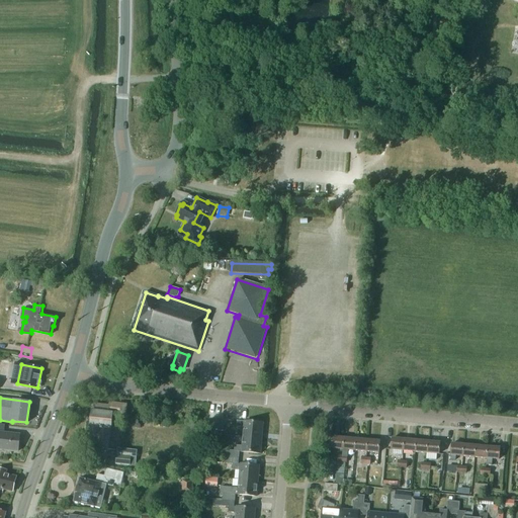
[(95,449),(107,450),(111,416),(123,417),(124,407),(109,406),(108,409),(93,407),(90,435),(96,435),(95,449)]
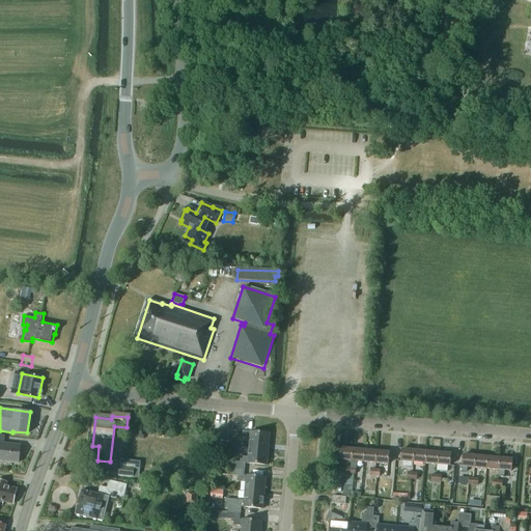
[(250,439),(249,448),(269,450),(270,435),(243,431),(243,438),(250,439)]
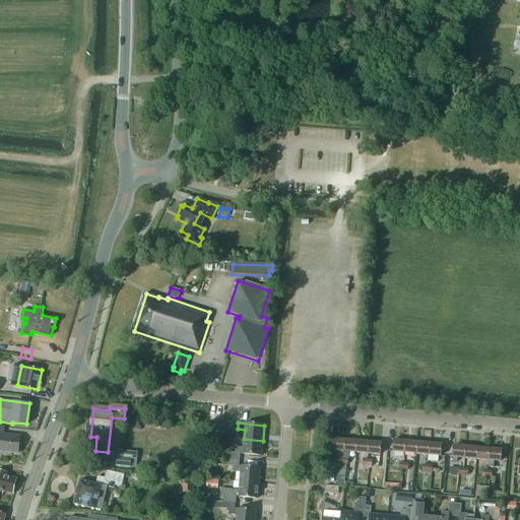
[(0,426),(0,452),(18,454),(20,436),(4,435),(5,427),(0,426)]
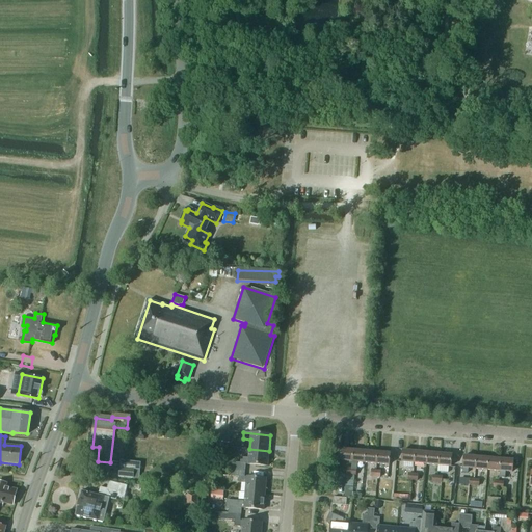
[(268,466),(269,451),(249,449),(248,458),(241,457),(241,463),(234,462),(233,469),(245,471),(245,463),(268,466)]
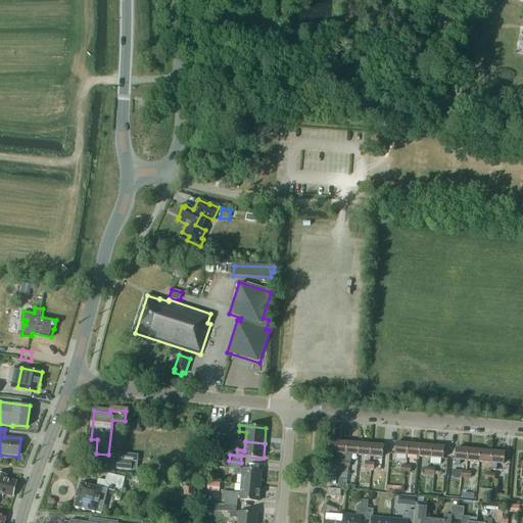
[(335,453),(346,454),(348,442),(336,441),(335,453)]
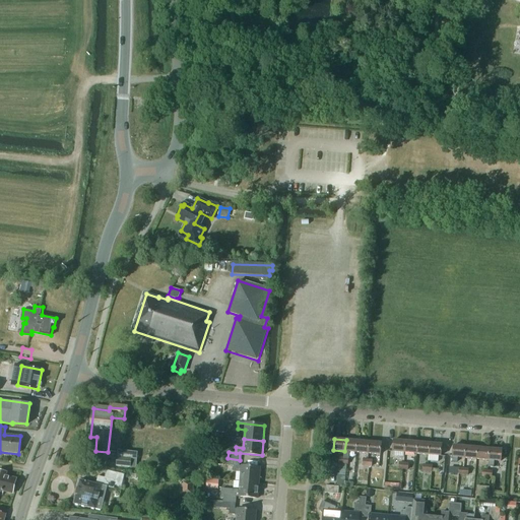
[(349,452),(356,453),(358,441),(346,440),(344,451),(344,457),(348,458),(349,452)]
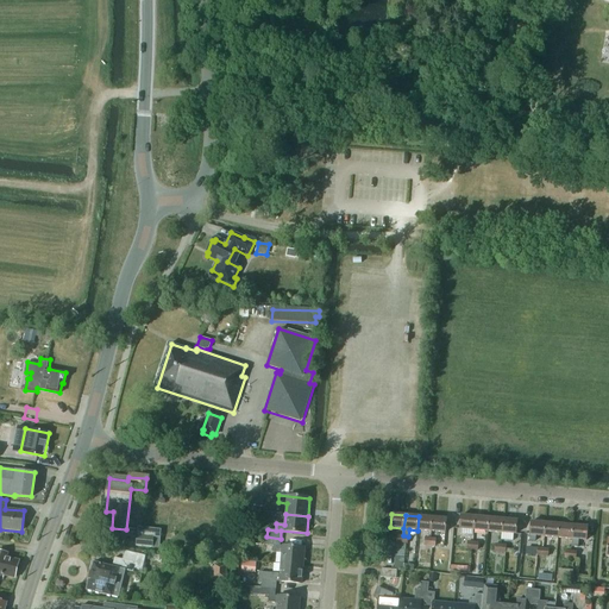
[(433,518),(419,516),(418,531),(432,532),(433,518)]
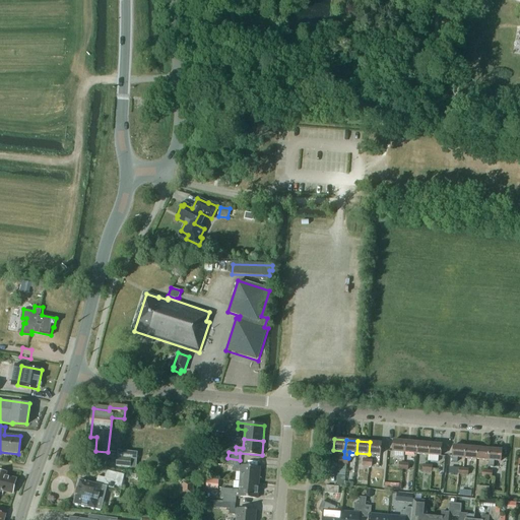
[(393,452),(405,453),(406,442),(394,441),(393,452)]
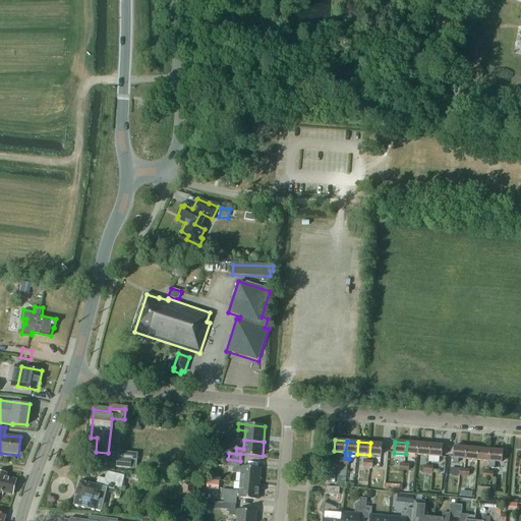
[(382,444),(370,443),(369,455),(381,456),(382,444)]
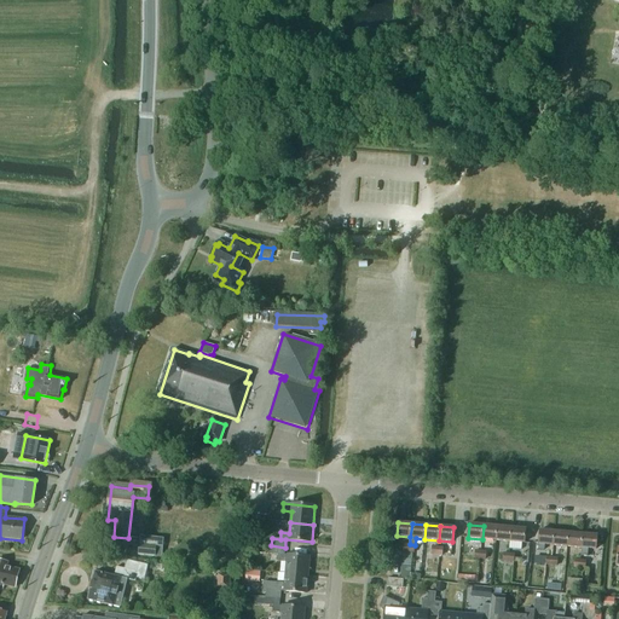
[(482,539),(496,541),(497,527),(484,526),(482,539)]
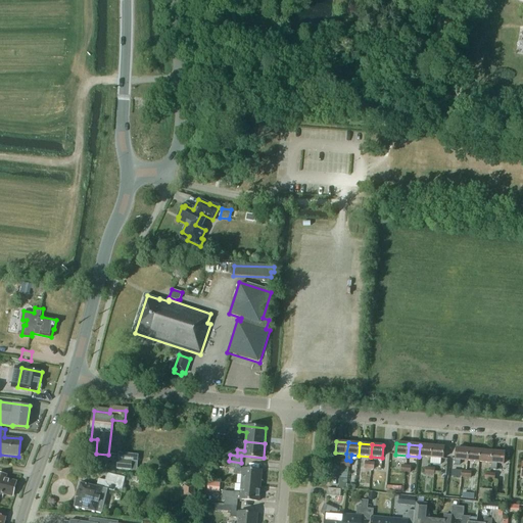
[(419,457),(431,458),(432,446),(420,445),(419,457)]
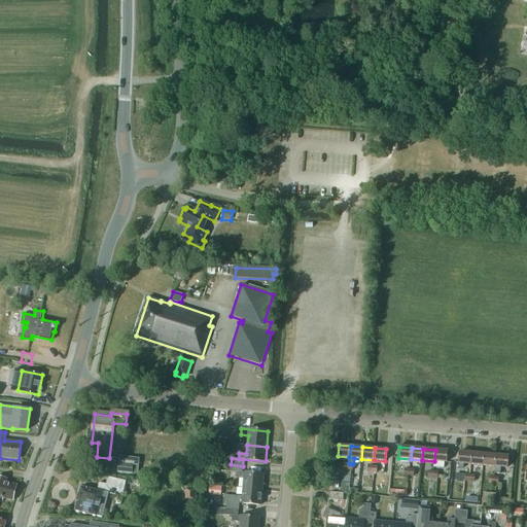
[(448,451),(435,450),(434,461),(447,462),(448,451)]
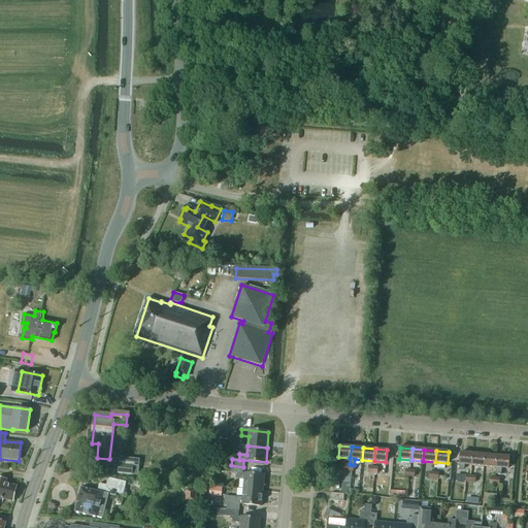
[(461,453),(460,464),(459,468),(464,469),(465,465),(472,465),(473,454),(461,453)]
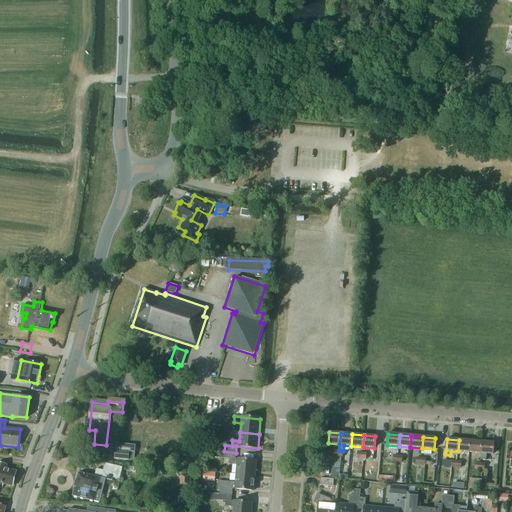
[(458,451),(469,452),(470,441),(459,440),(458,451)]
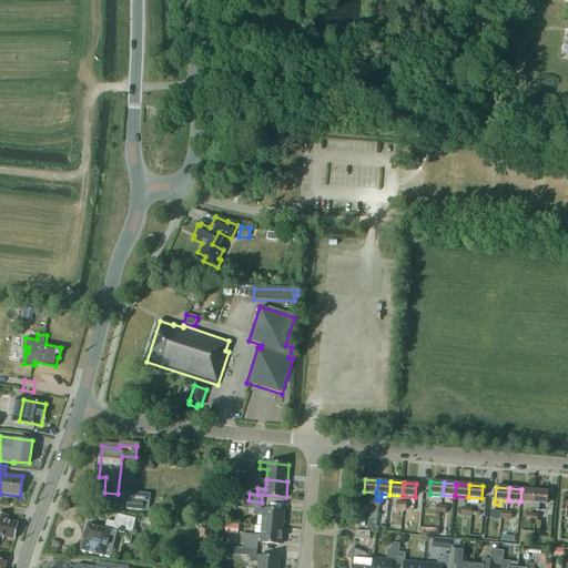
[(535,492),(521,489),(520,501),(534,504),(535,492)]
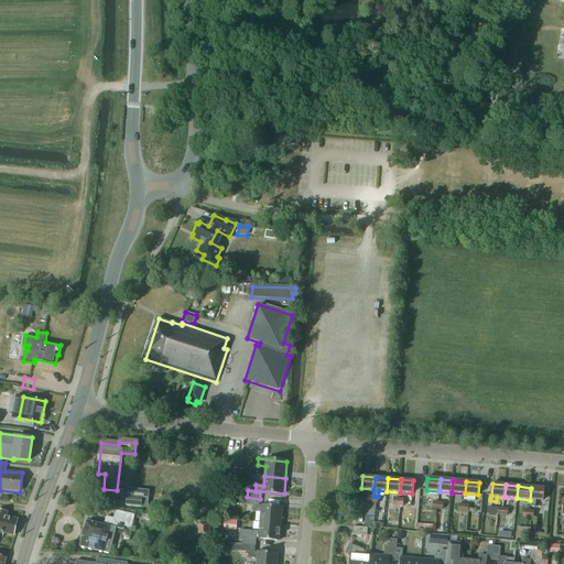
[(544,489),(531,488),(530,500),(529,507),(535,508),(535,500),(543,501),(544,489)]
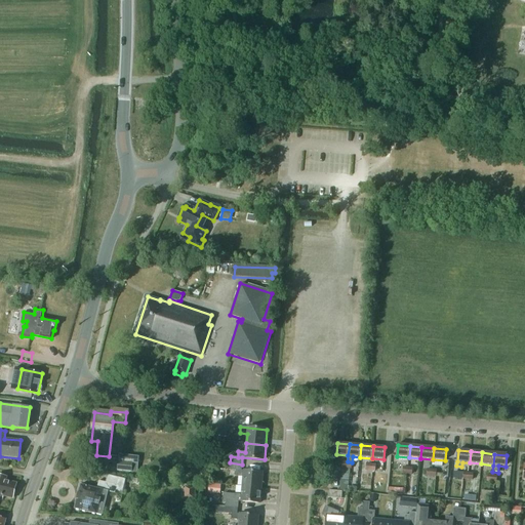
[(118,459),(117,470),(136,472),(137,461),(118,459)]
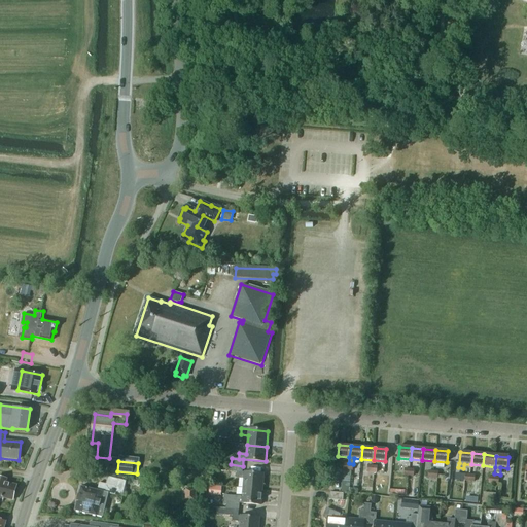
[(244,479),(243,488),(262,490),(264,475),(242,472),(243,466),(231,464),(231,471),(237,471),(237,478),(244,479)]
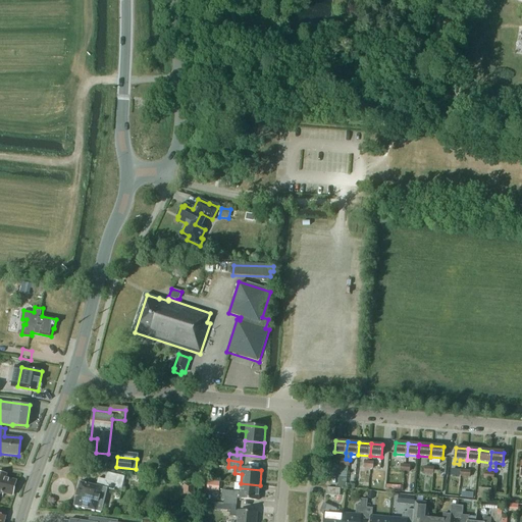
[(341,468),(340,478),(348,478),(349,468),(341,468)]
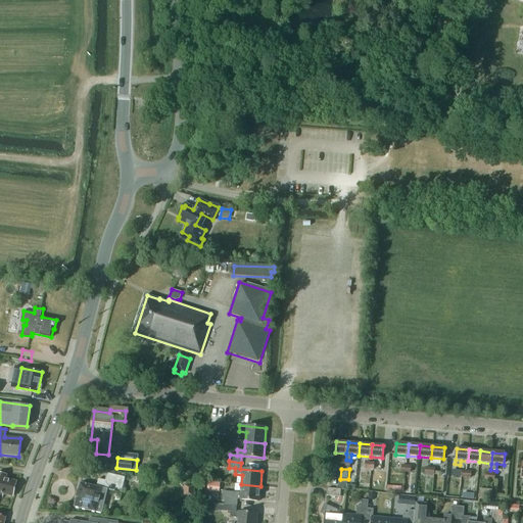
[(0,496),(3,497),(4,493),(12,495),(15,480),(5,478),(6,475),(0,472),(0,496)]
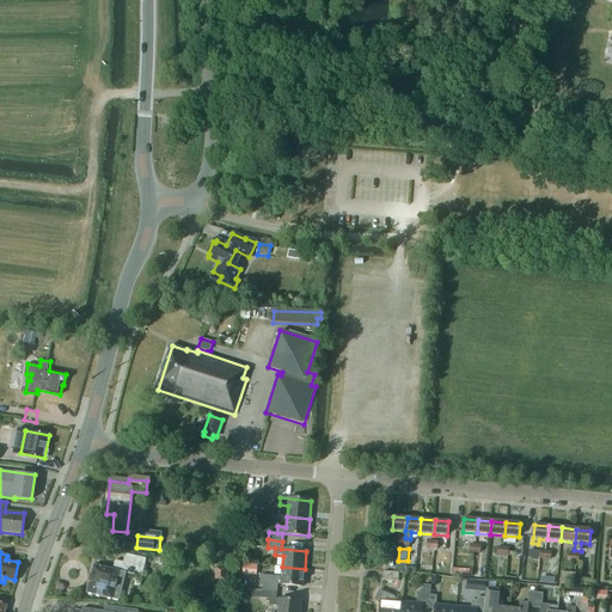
[(135,570),(135,571),(142,573),(146,558),(138,557),(136,565),(135,570)]
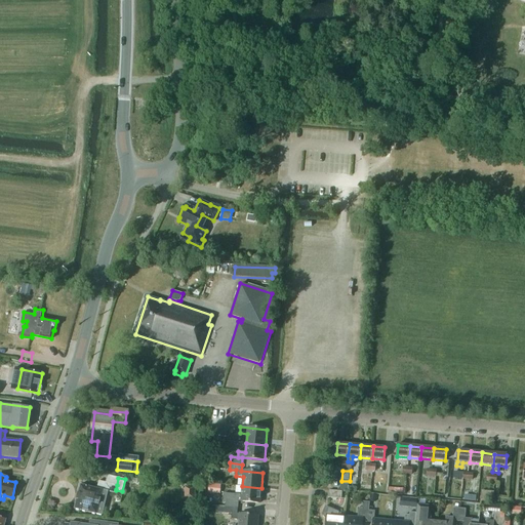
[(99,505),(103,490),(115,493),(117,485),(99,481),(97,489),(80,485),(75,509),(97,514),(103,515),(105,506),(99,505)]
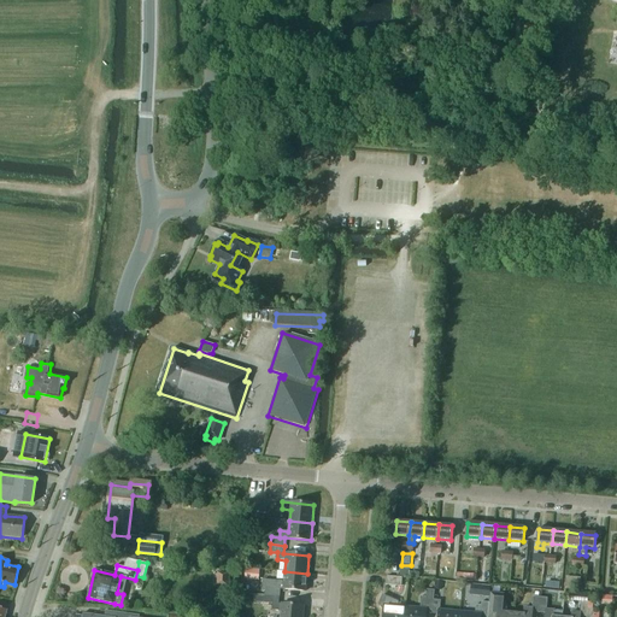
[(266,592),(265,595),(280,597),(280,589),(305,592),(307,574),(285,571),(283,581),(263,580),(262,591),(266,592)]
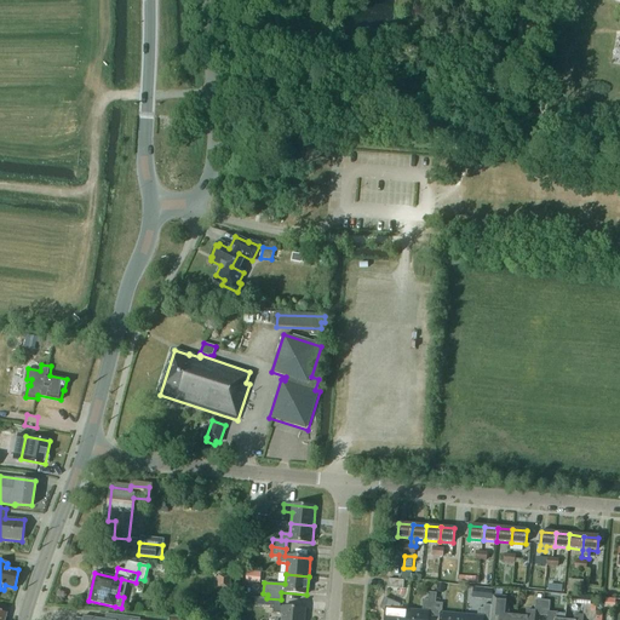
[(584,580),(569,579),(568,590),(583,591),(584,580)]
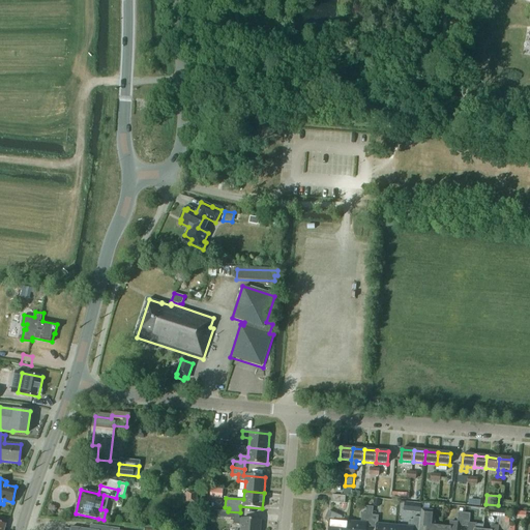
[(348,522),(346,529),(364,529),(365,526),(371,526),(371,528),(372,528),(373,516),(373,507),(366,507),(365,514),(361,514),(360,523),(348,522)]
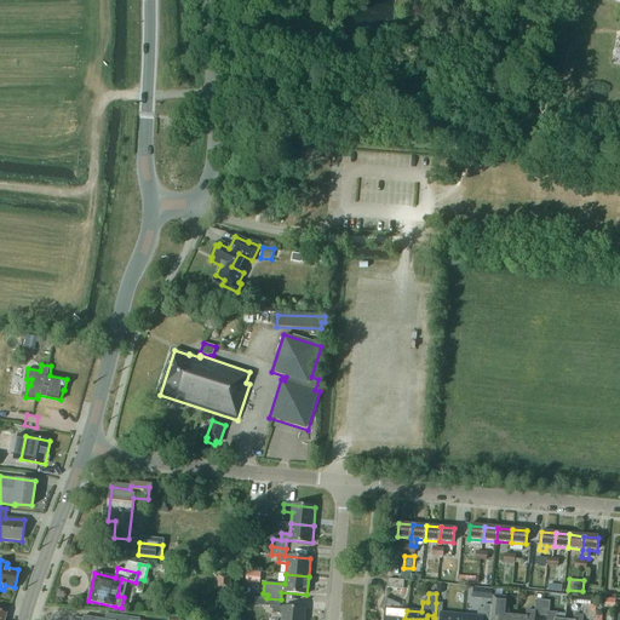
[(505,597),(492,596),(492,601),(491,614),(499,615),(498,619),(516,619),(516,615),(507,615),(509,609),(504,609),(505,597)]
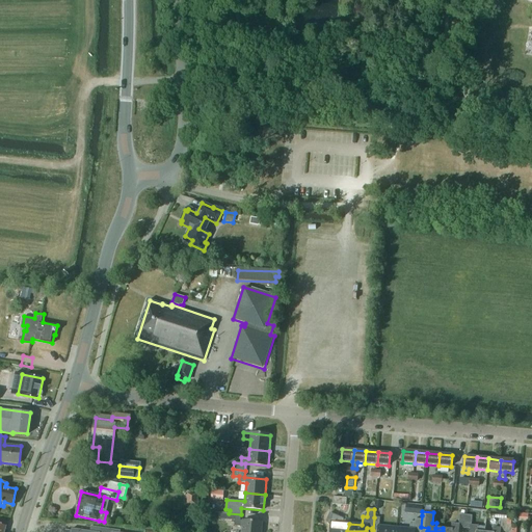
[(241,514),(229,513),(220,512),(219,519),(229,520),(235,521),(235,527),(242,527),(241,531),(261,531),(262,523),(240,521),(241,514)]
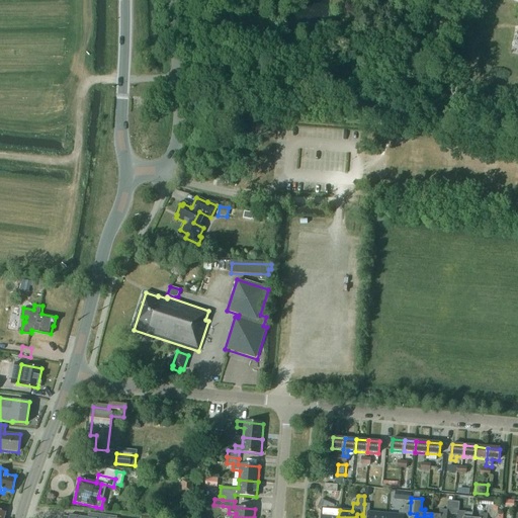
[(320,500),(317,508),(321,510),(320,517),(338,517),(340,510),(339,509),(339,506),(334,505),(320,500)]
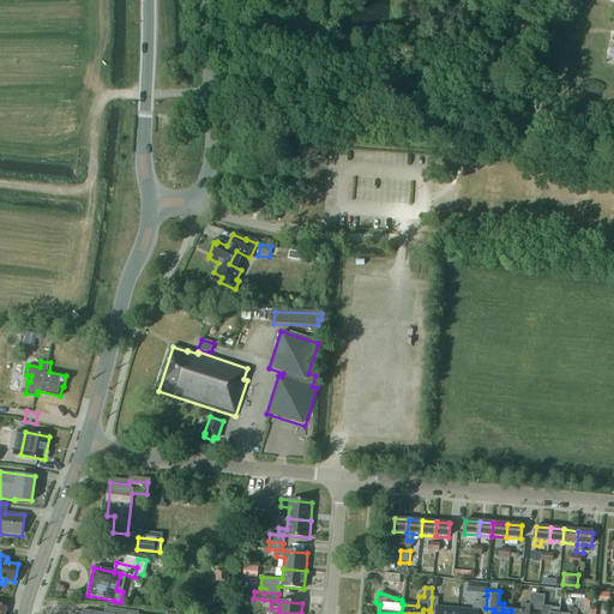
[(511,609),(511,613),(529,613),(529,609),(536,611),(537,595),(531,594),(530,606),(522,605),(522,611),(511,609)]
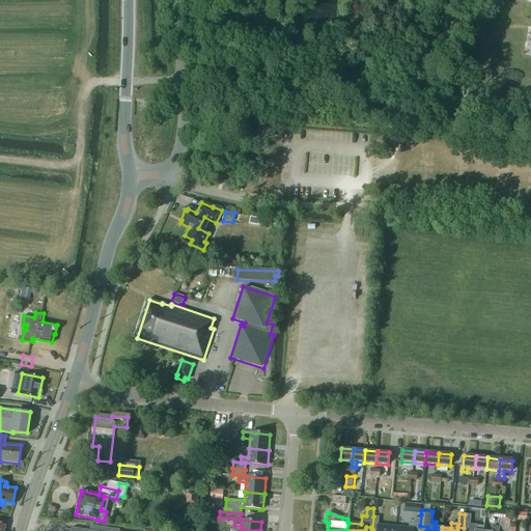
[(483,530),(484,526),(477,526),(477,525),(470,525),(471,514),(465,514),(464,528),(469,528),(468,530),(483,530)]
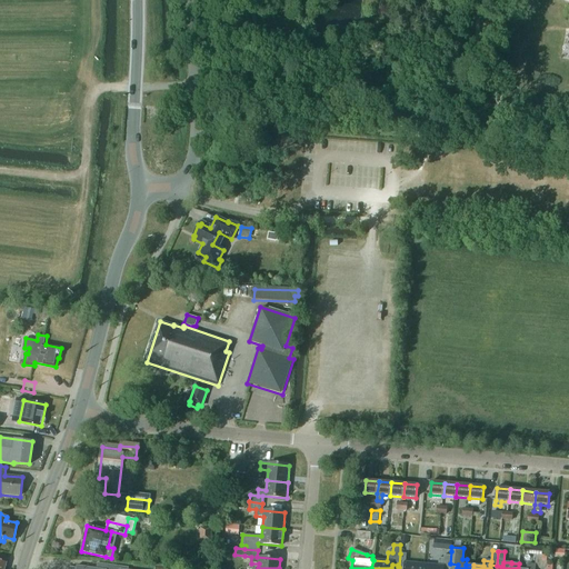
[(406,553),(400,553),(399,567),(403,567),(402,568),(422,568),(423,565),(405,562),(406,553)]
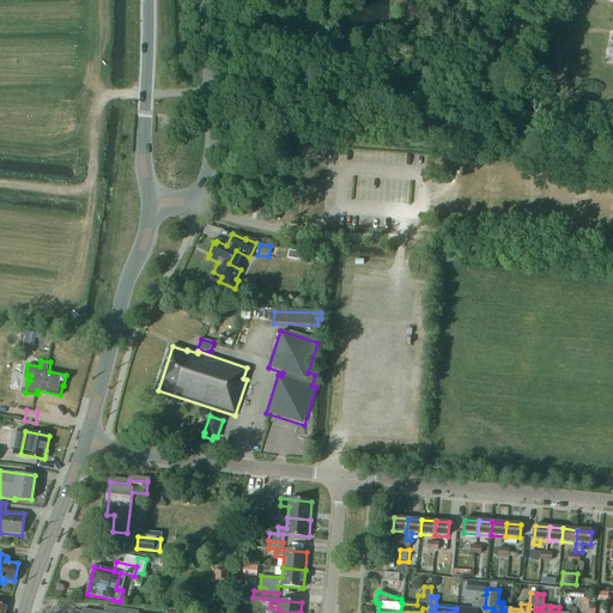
[(576,612),(582,612),(583,605),(583,598),(577,598),(576,608),(569,608),(568,612),(576,612)]
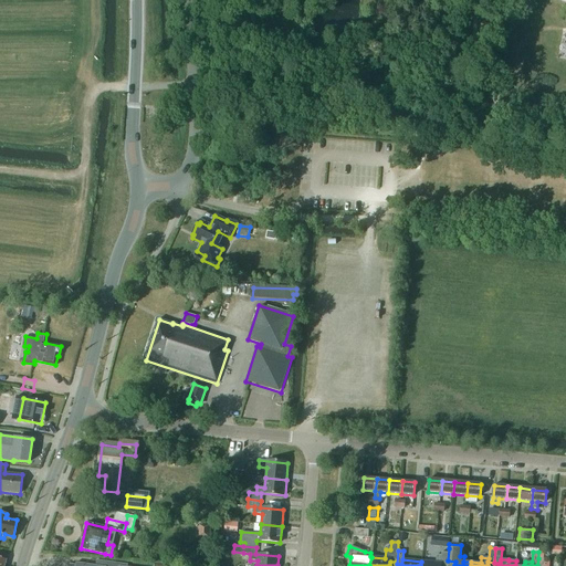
[(441,553),(440,555),(437,555),(436,563),(421,562),(420,565),(446,565),(448,553),(441,553)]
